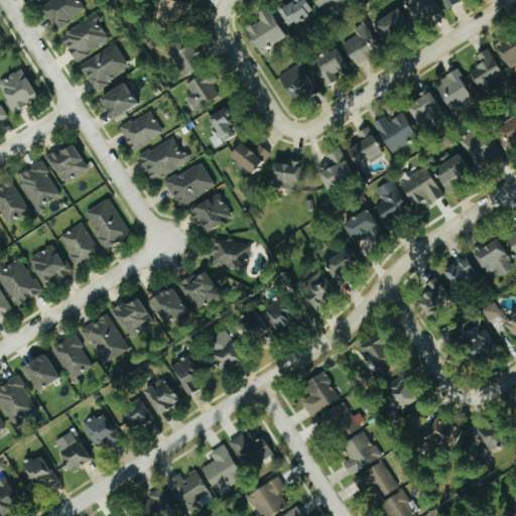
[(54,27),(86,13),(79,0),(52,0),(43,4),(54,27)]
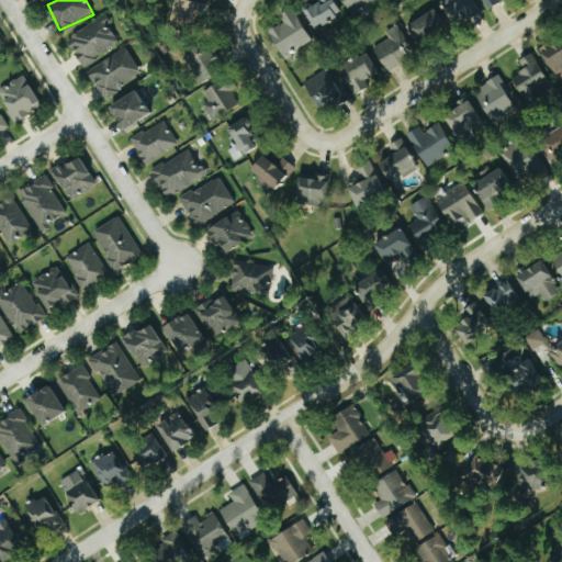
[(206,2),(182,0),(175,0),(172,27),(197,30),(198,14),(205,15),(206,2)]
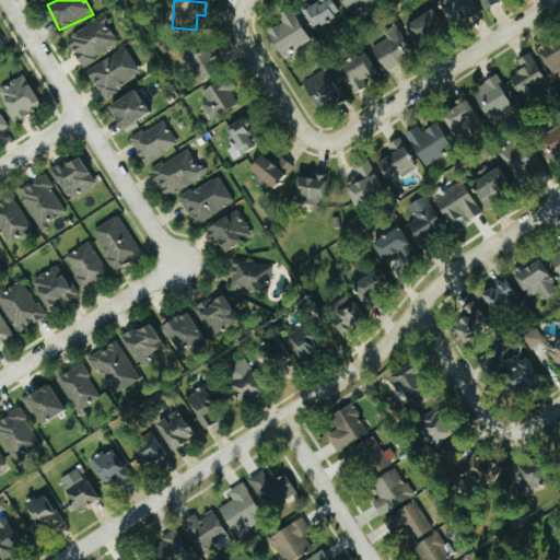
[(316,0),(317,0),(302,10),(315,30),(341,13),(333,0),(316,0)]
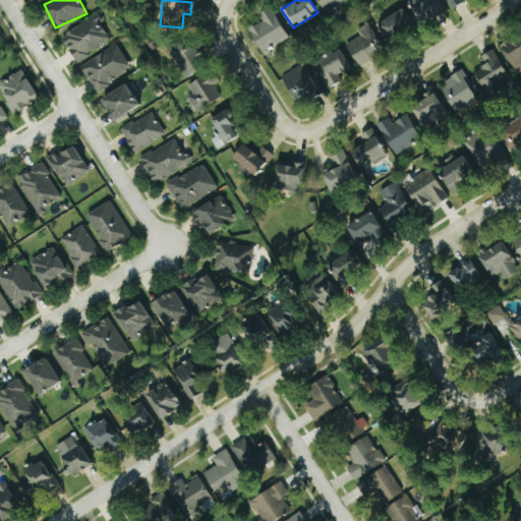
[(317,0),(326,11),(342,0),(317,0)]
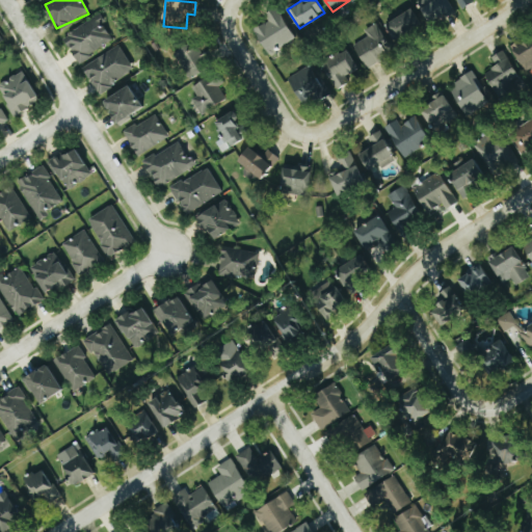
[(419,0),(434,25),(456,10),(449,0),(419,0)]
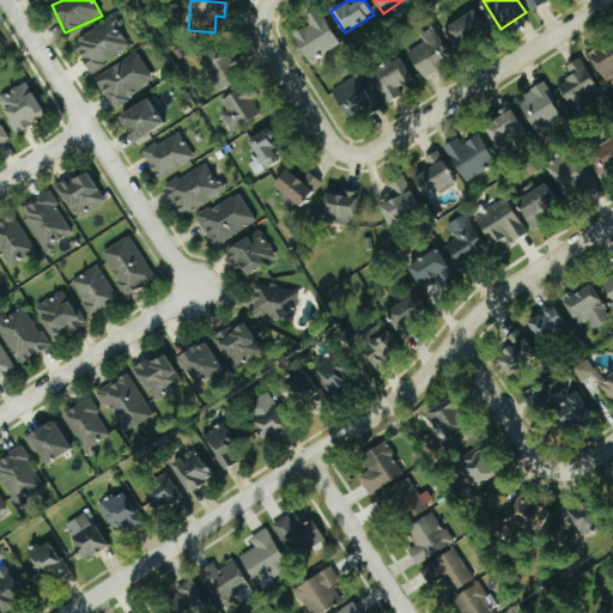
[(526,0),(533,11),(547,2),(545,0),(526,0)]
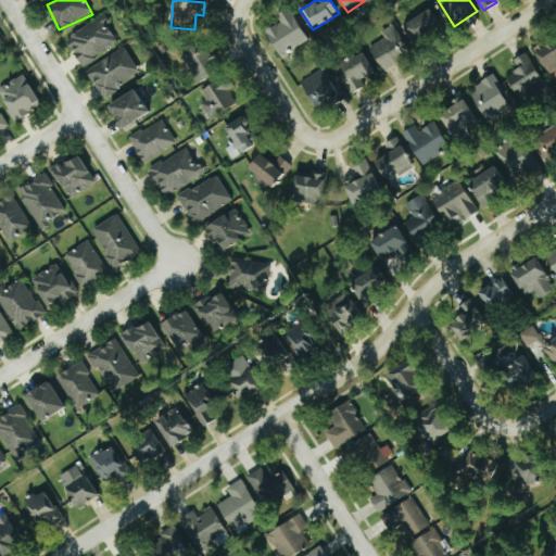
[(280,23),(266,32),(281,58),(310,41),(290,9),(277,16),(280,23)]
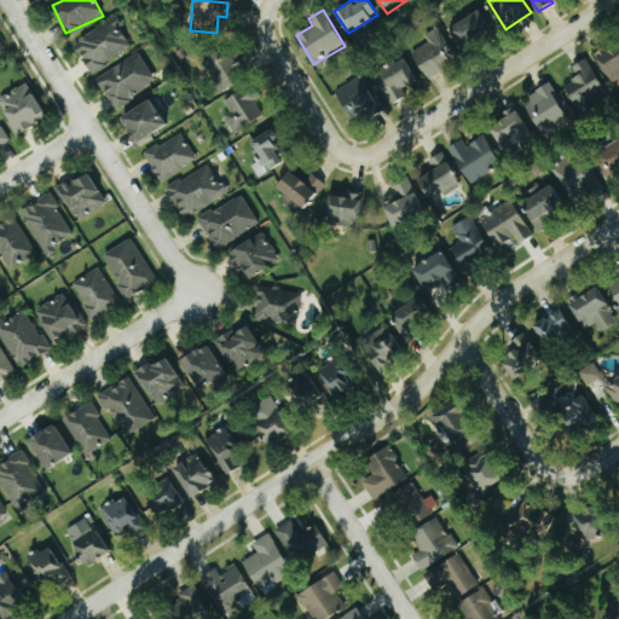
[(450,27),(462,50),(492,34),(481,11),(450,27)]
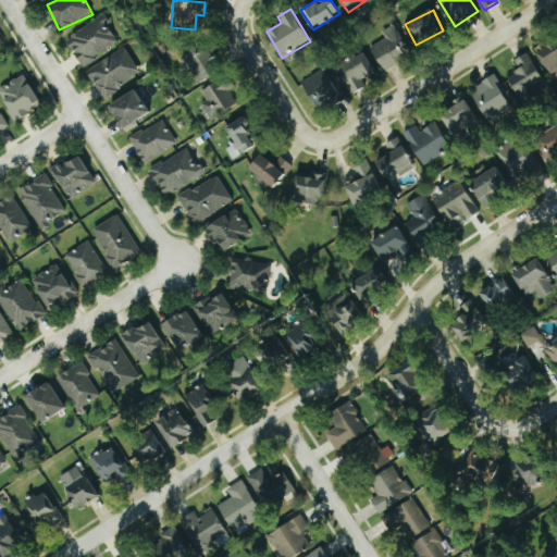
[(83,65),(120,42),(103,16),(66,39),(83,65)]
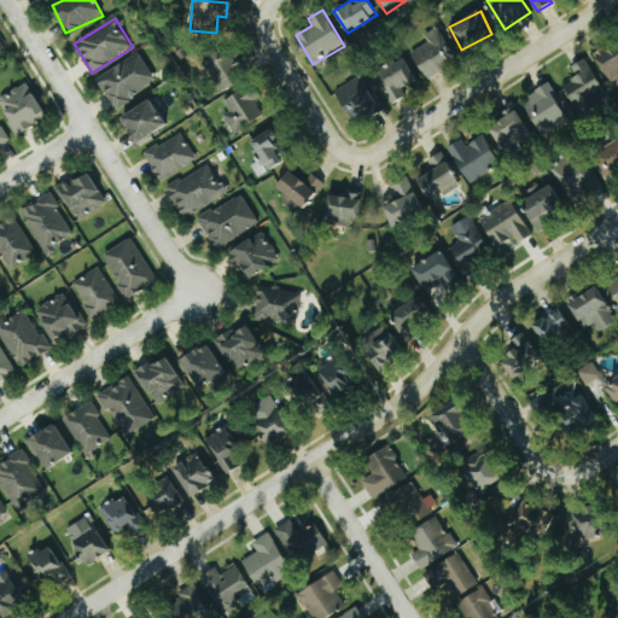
[(412,52),(426,79),(458,62),(438,27),(425,34),(429,42),(412,52)]
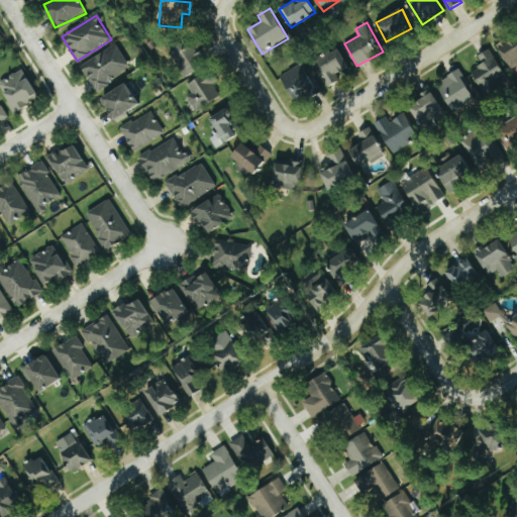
[(510,71),(516,68),(516,35),(498,44),(510,71)]
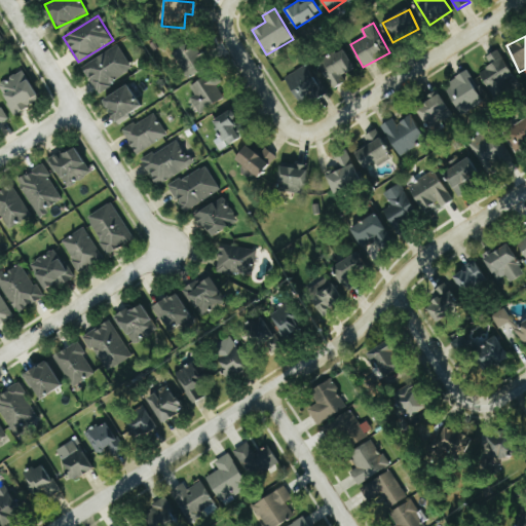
[(190,78),(207,69),(191,41),(174,51),(190,78)]
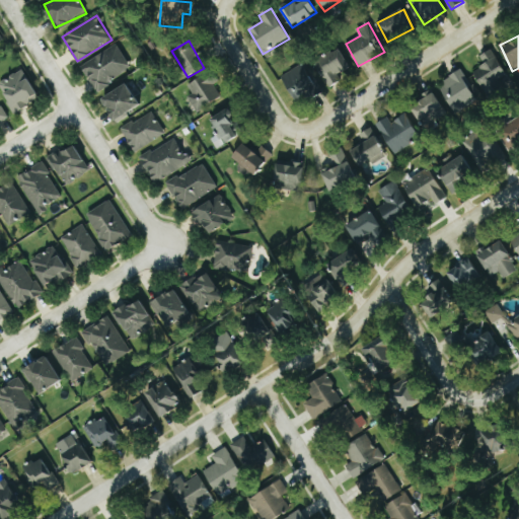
[(132,70),(117,45),(81,66),(96,91),(132,70)]
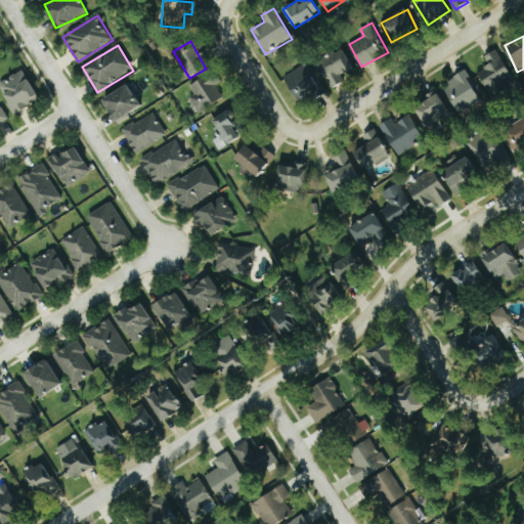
[(345,81),(341,75),(354,69),(343,48),(317,61),(332,88),(345,81)]
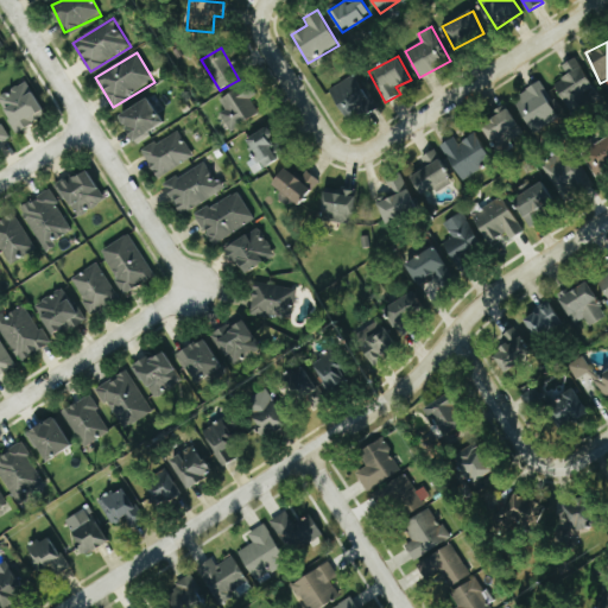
[(568,76),(555,84),(570,112),(599,96),(576,57),(562,65),(568,76)]
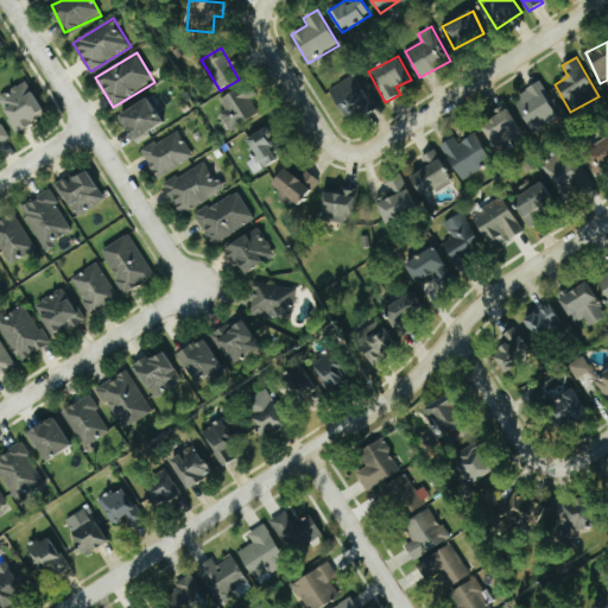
[(347,122),(374,109),(358,75),(330,88),(347,122)]
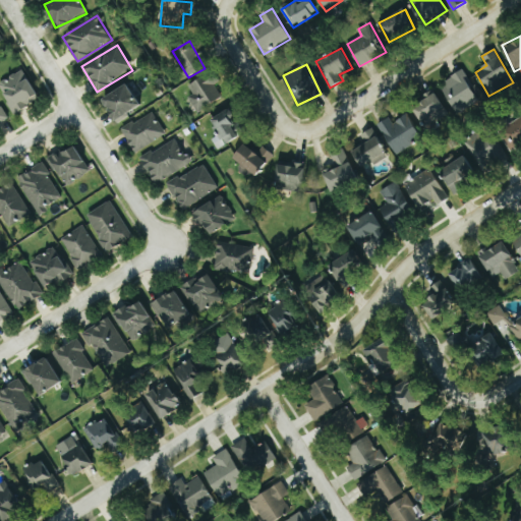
[(0,84),(12,113),(39,102),(24,70),(0,81),(0,84)]
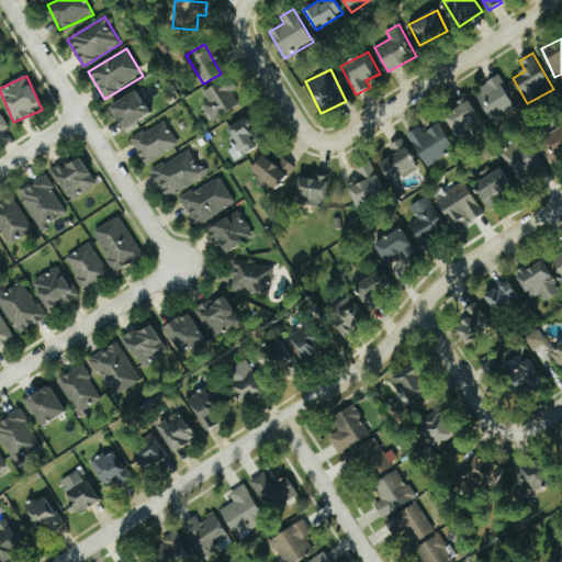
[(493,122),(517,105),(498,77),(474,92),(493,122)]
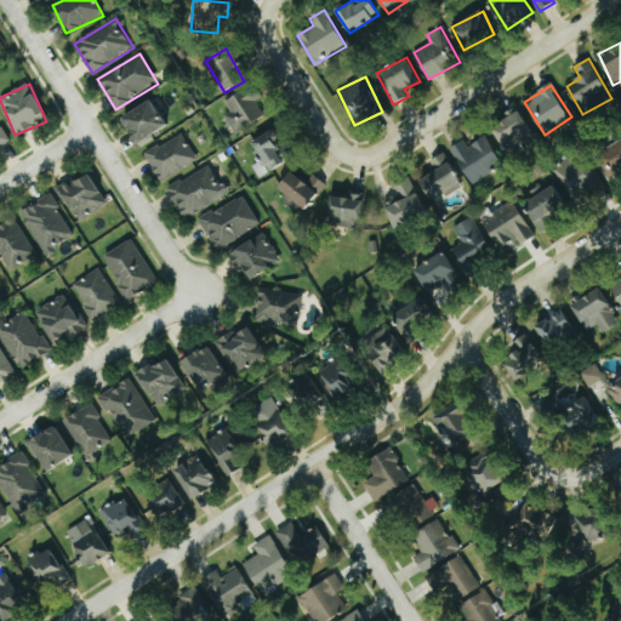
[(267,114),(249,87),(226,102),(232,110),(223,115),(235,135),(267,114)]
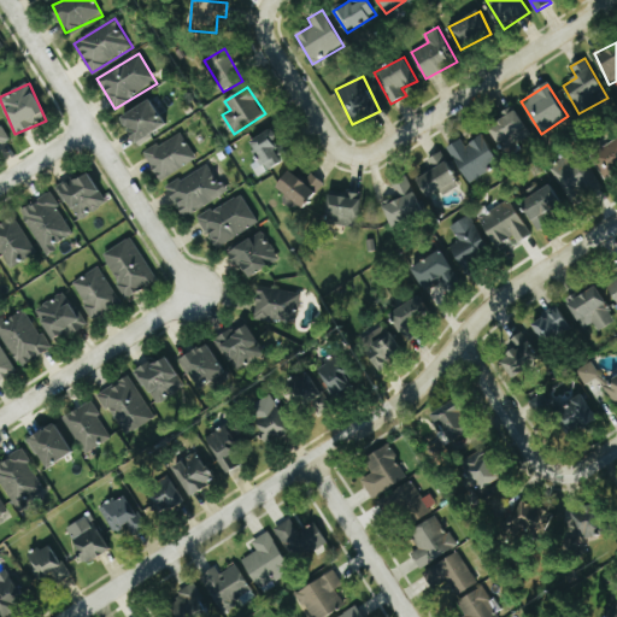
[(134,142),(165,128),(153,101),(122,115),(134,142)]
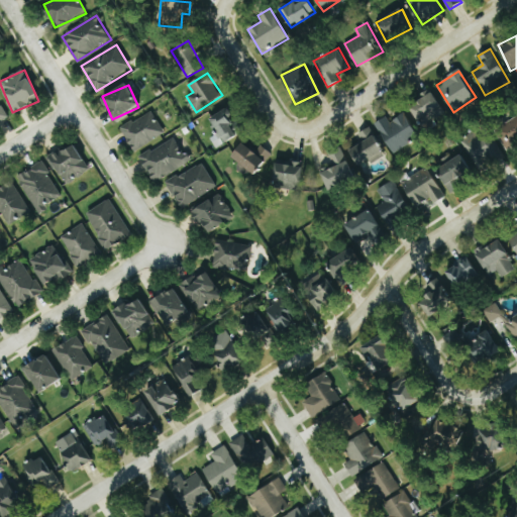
[(421,95),(424,100),(410,107),(422,129),(445,116),(431,89),(421,95)]
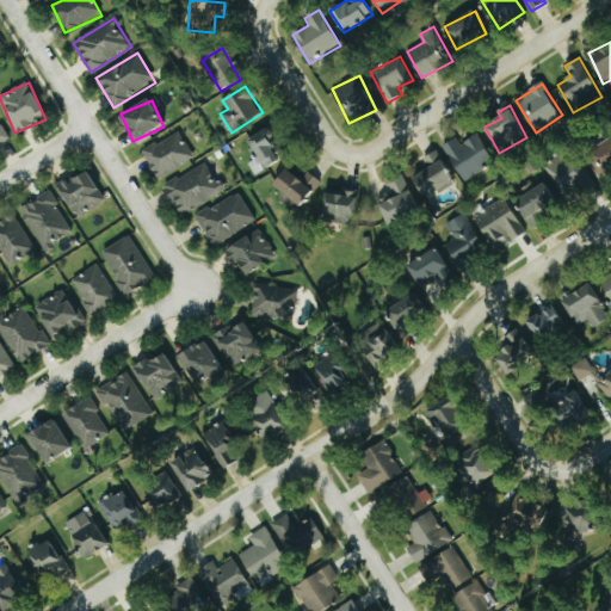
[(0,146),(10,141),(0,125),(0,146)]
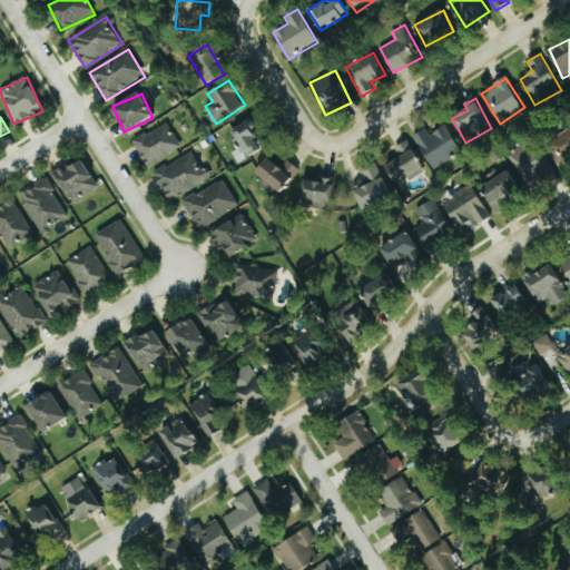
[(262,149),(251,131),(256,128),(251,118),(231,131),(239,147),(232,153),(238,164),(262,149)]
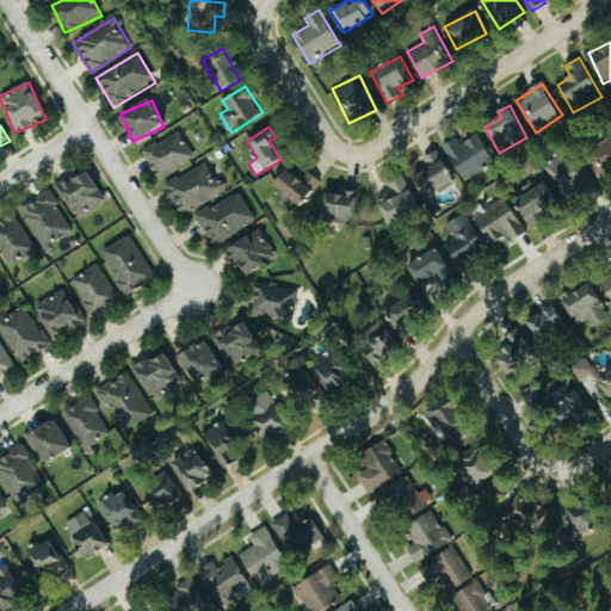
[(156,179),(195,161),(181,131),(143,150),(156,179)]
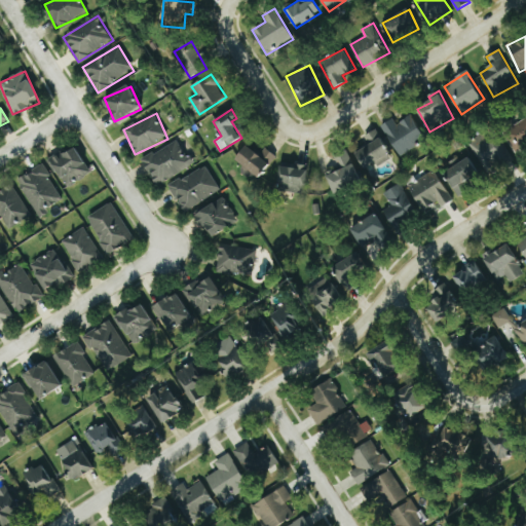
[(398,124),(393,118),(381,126),(400,156),(426,139),(412,115),(398,124)]
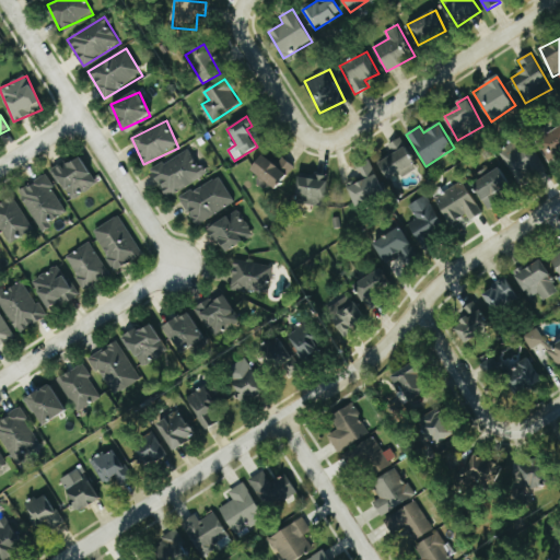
[(559,127),(537,139),(549,163),(559,156),(559,127)]
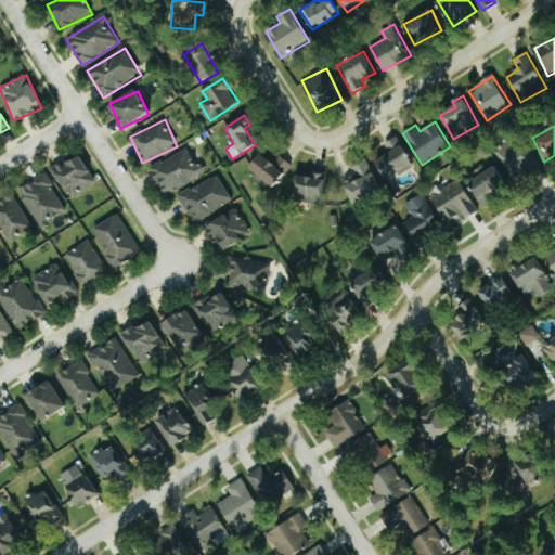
[(375,162),(387,182),(414,167),(397,137),(385,144),(390,153),(375,162)]
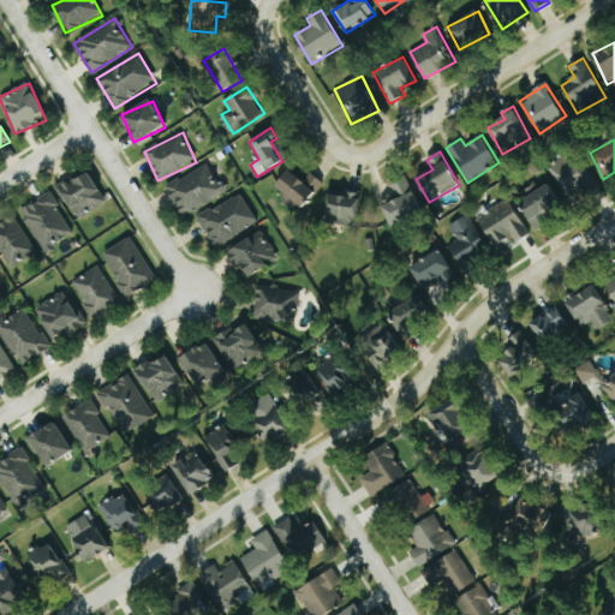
[(598,187),(574,151),(549,168),(573,203),(598,187)]
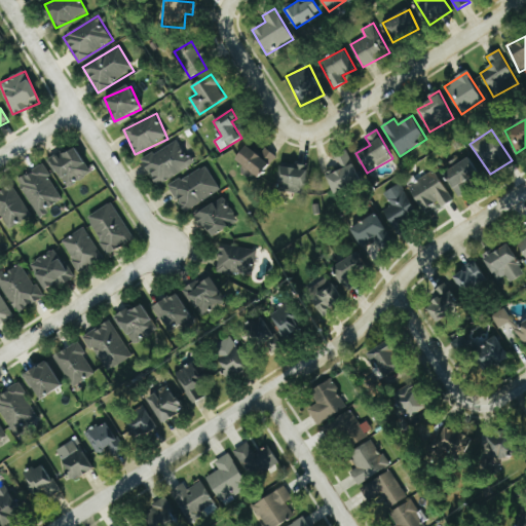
[(197,162),(190,151),(185,154),(177,141),(142,160),(156,186),(197,162)]
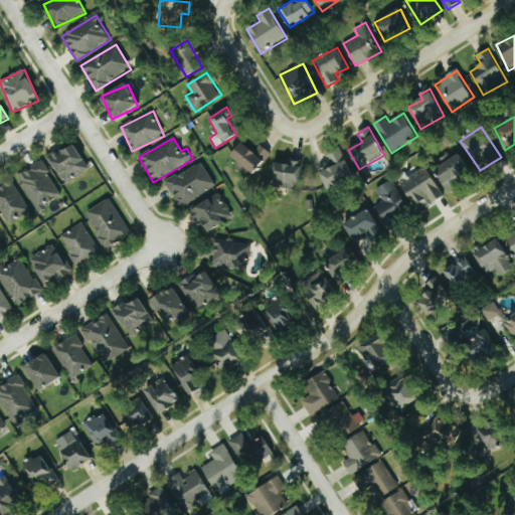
[(232,158),(254,175),(270,154),(247,138),(232,158)]
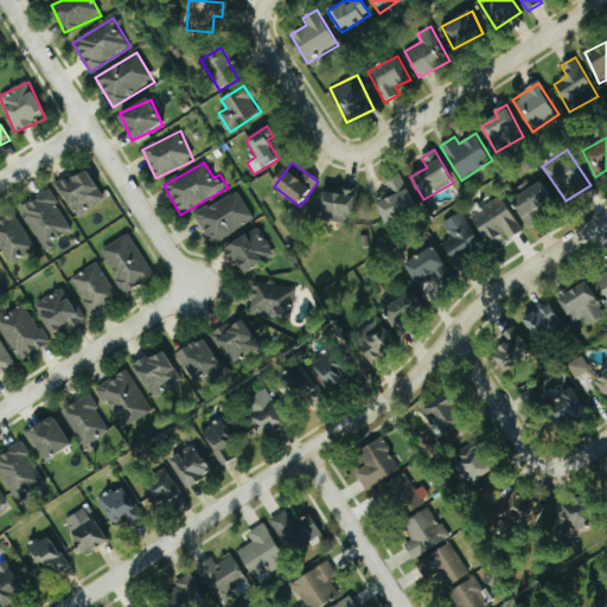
[(103,200),(88,170),(58,184),(75,216),(103,200)]
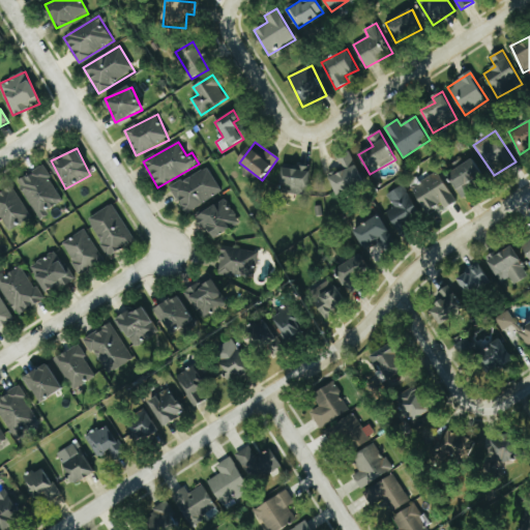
[(336,196),(364,185),(352,152),(337,157),(343,172),(329,176),(336,196)]
